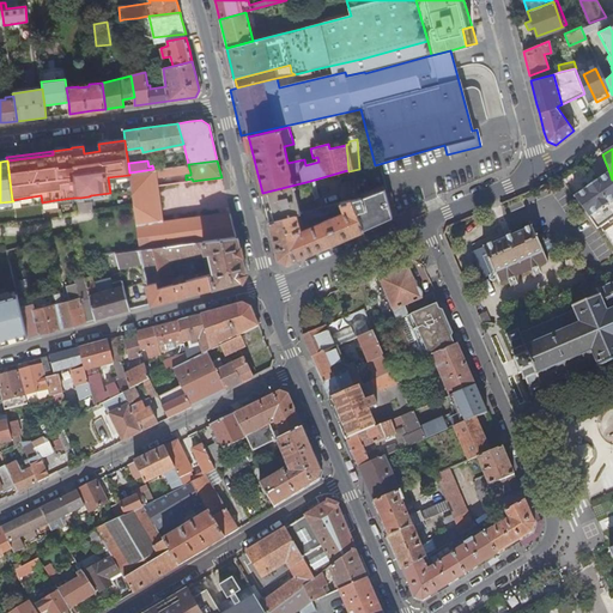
[(236,236),(230,213),(162,222),(156,177),(180,174),(180,165),(153,169),(129,173),(129,175),(131,182),(134,206),(140,249),(236,236)]
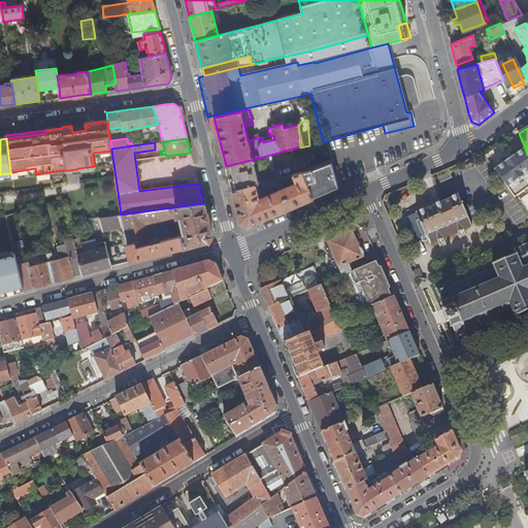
[(325,150),(323,142),(309,145),(300,147),(302,156),(325,150)]
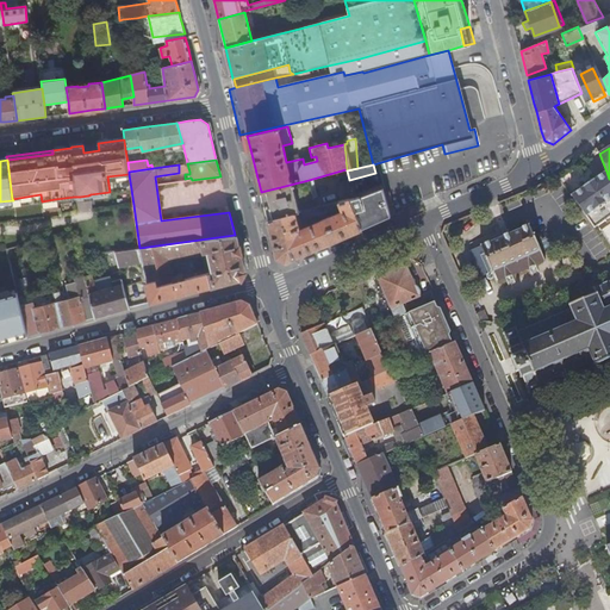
[(585,187),(572,197),(585,216),(595,230),(609,251),(609,179),(607,172),(593,181),(595,182),(586,188),(585,187)]
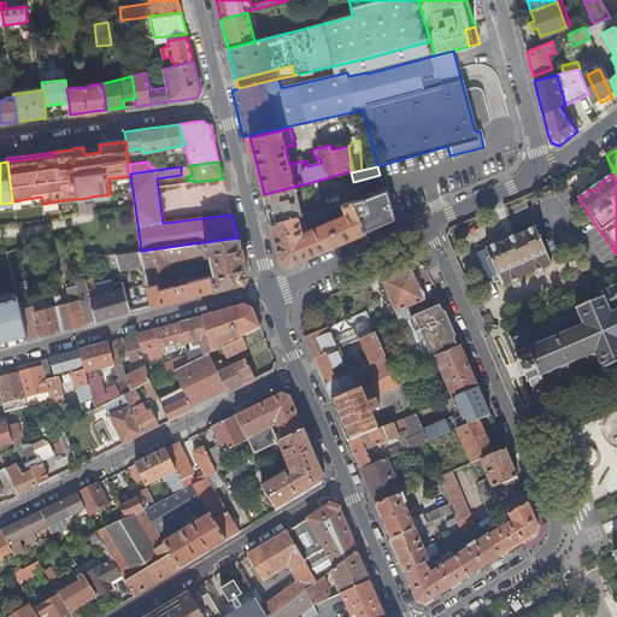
[(362,199),(357,181),(342,186),(345,194),(342,194),(345,205),(353,203),(362,200),(362,199)]
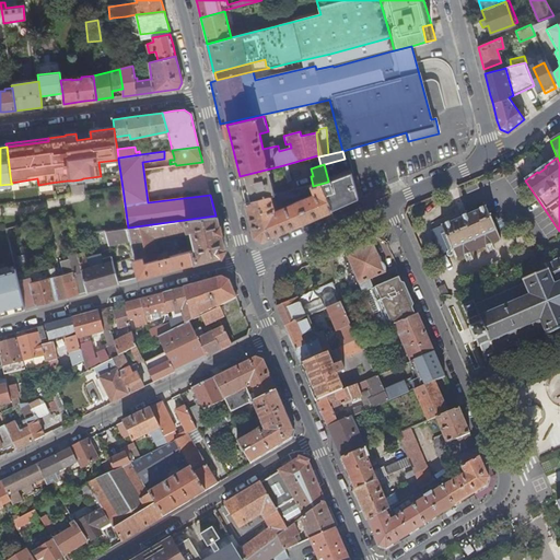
[(283,165),(240,176),(244,193),(246,202),(275,196),(272,187),(288,184),(283,165)]
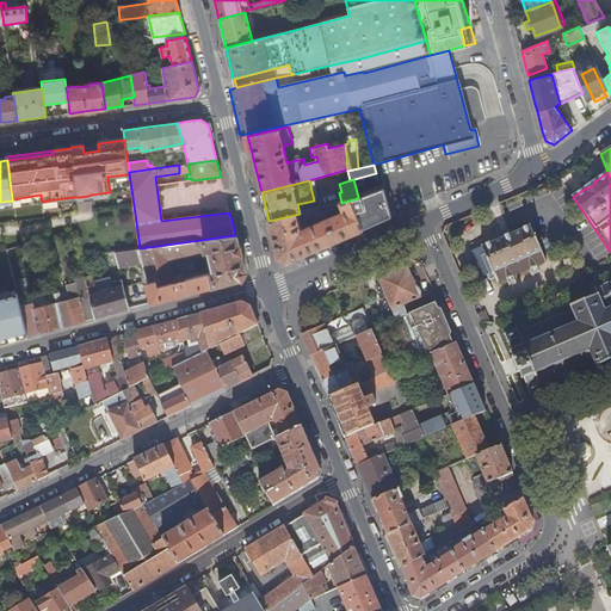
[(386,195),(384,191),(374,193),(377,208),(363,214),(362,204),(358,198),(350,201),(363,229),(382,221),(392,216),(388,203),(386,195)]
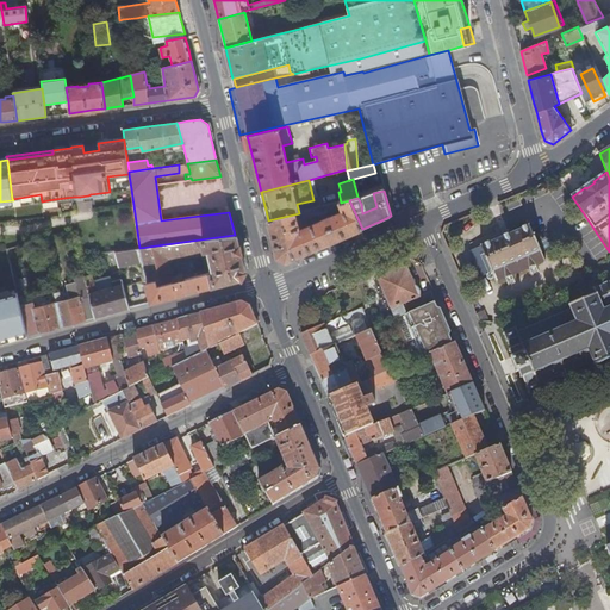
[(390,192),(385,194),(387,203),(391,216),(396,215),(390,192)]
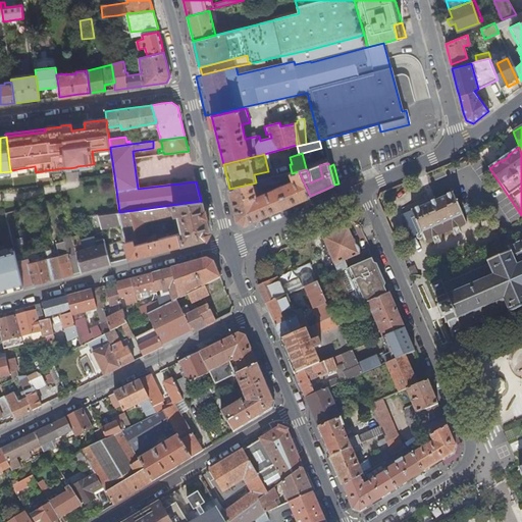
[(11,171),(11,175),(36,172),(35,166),(10,170),(11,171)]
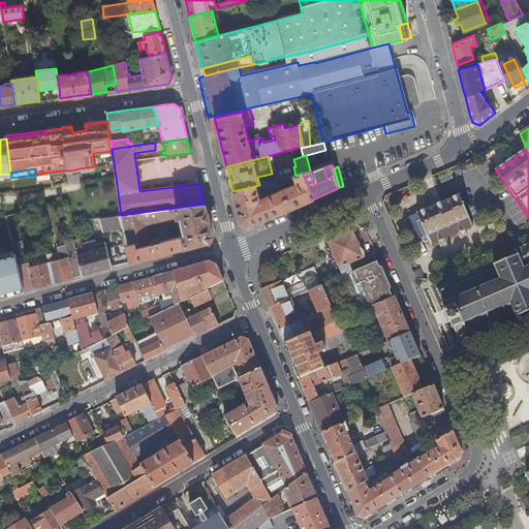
[(292,208),(307,201),(314,198),(303,174),(296,176),(259,185),(232,191),(241,223),(248,227),(292,208)]
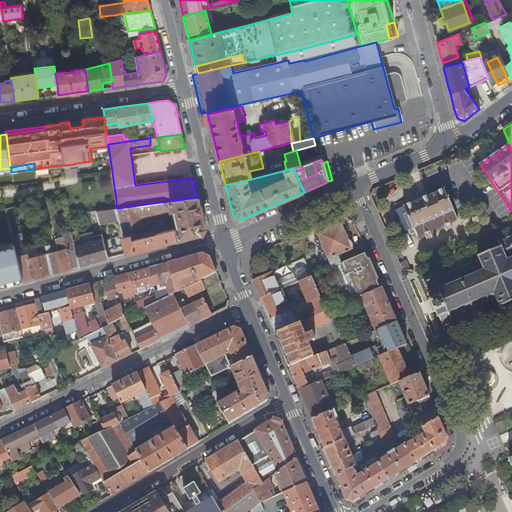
[(417,237),(458,220),(455,213),(445,190),(432,195),(425,198),(395,212),(404,233),(413,229),(417,237)]
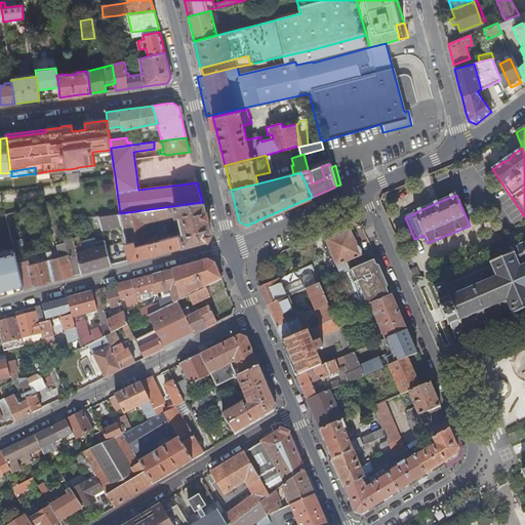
[(121,225),(130,259),(206,239),(209,233),(202,202),(120,213),(98,216),(102,230),(121,225)]
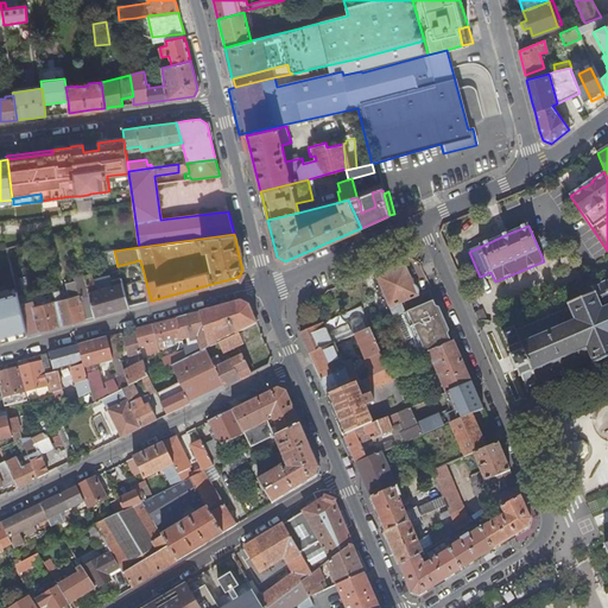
[(388,308),(393,318),(403,315),(434,302),(429,291),(418,296),(418,295),(419,292),(418,290),(417,287),(416,286),(413,285),(405,265),(375,278),(388,308)]
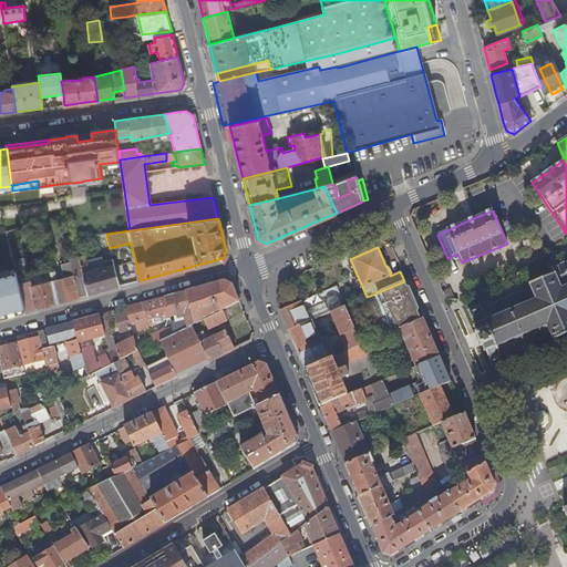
[(80,261),(79,257),(70,259),(70,263),(61,265),(62,270),(50,272),(51,276),(51,278),(57,303),(74,299),(88,295),(80,261)]
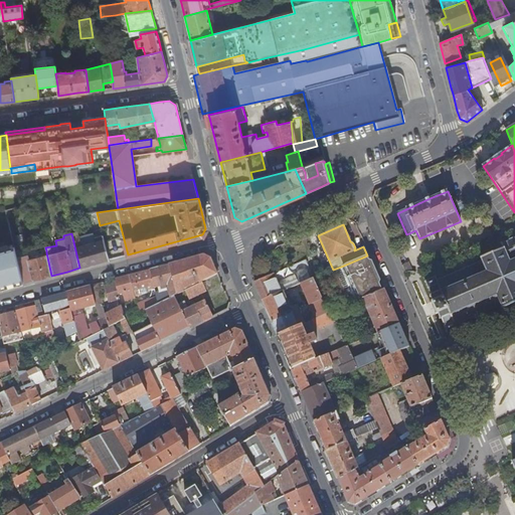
[(95,264),(109,260),(103,235),(94,237),(95,242),(88,244),(87,242),(82,243),(80,236),(72,237),(79,268),(95,264)]
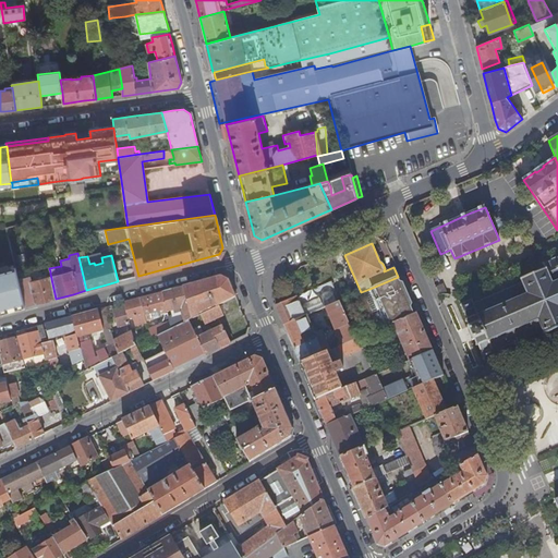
[(356,282),(344,255),(342,256),(354,283),(356,282)]
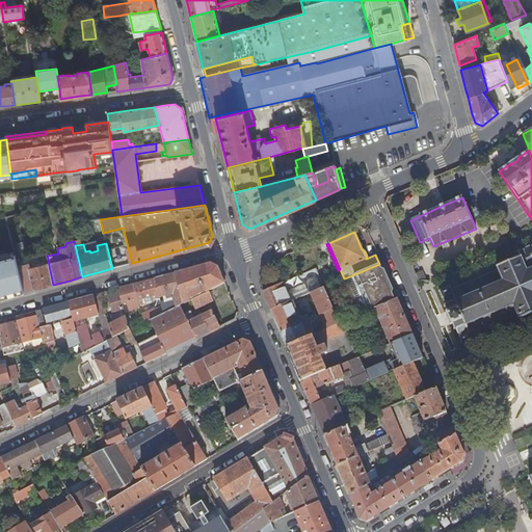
[(531,244),(528,246),(527,246),(527,247),(519,250),(517,250),(516,250),(517,253),(519,257),(509,261),(509,260),(507,261),(508,261),(499,265),(498,265),(497,265),(497,266),(497,268),(498,267),(499,270),(489,273),(488,273),(488,274),(480,277),(478,277),(479,278),(471,282),(471,281),(469,282),(470,283),(461,286),(461,285),(460,286),(460,287),(451,290),(450,288),(451,287),(450,286),(448,287),(441,290),(439,290),(440,292),(442,296),(442,298),(443,298),(446,306),(444,306),(445,308),(447,312),(446,312),(447,314),(448,314),(449,317),(451,322),(451,324),(452,324),(454,328),(453,328),(454,329),(456,329),(458,336),(459,338),(461,342),(460,343),(461,344),(462,344),(463,344),(463,343),(471,340),(472,340),(473,338),(472,338),(471,335),(479,331),(481,331),(480,330),(488,327),(488,328),(490,327),(489,326),(498,323),(498,324),(500,323),(499,323),(507,319),(507,320),(509,319),(517,315),(519,317),(519,318),(519,319),(520,319),(521,319),(521,318),(530,314),(530,315),(531,314),(531,313),(531,244)]
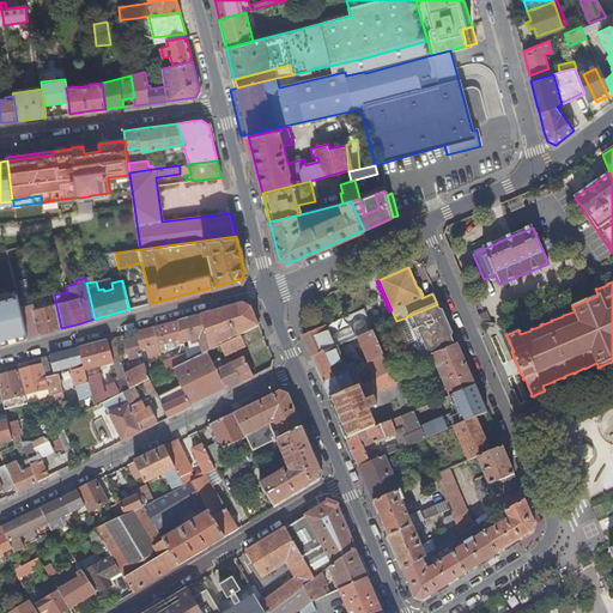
[(38,287),(18,291),(18,292),(28,332),(29,337),(47,332),(61,328),(55,301),(55,298),(54,295),(53,287),(38,291),(38,287)]
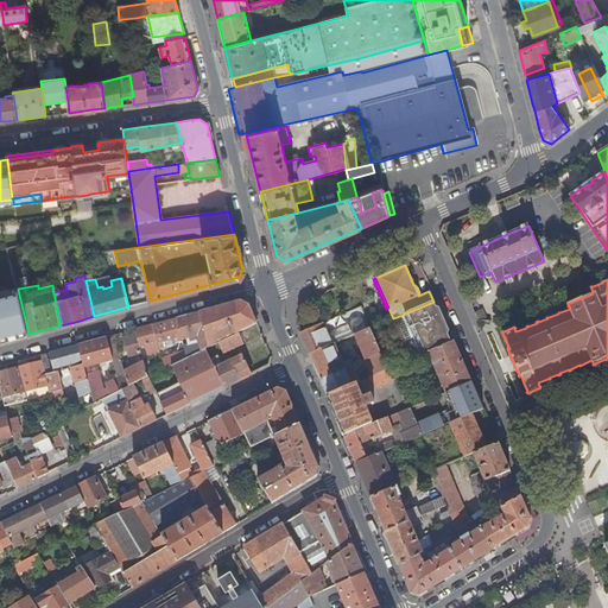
[(0,333),(7,331),(8,334),(27,329),(18,290),(0,293),(0,333)]
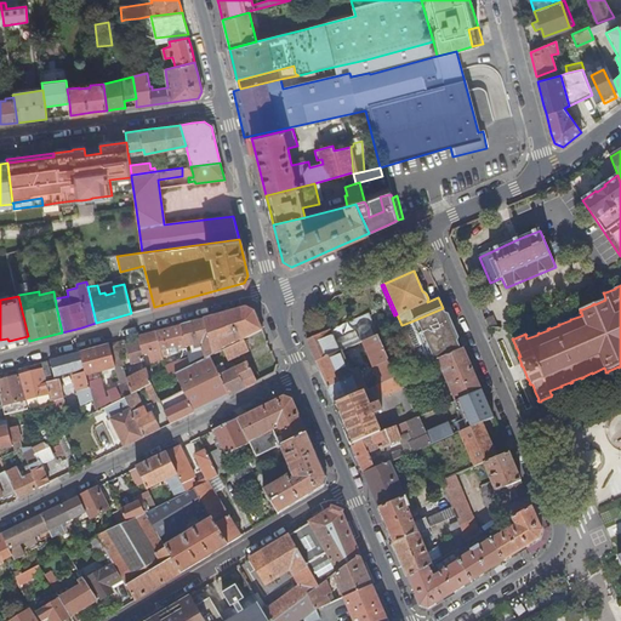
[(223,314),(203,320),(212,357),(221,352),(218,343),(223,342),(222,336),(218,336),(217,334),(232,328),(239,343),(241,342),(262,331),(254,313),(245,308),(223,314)]
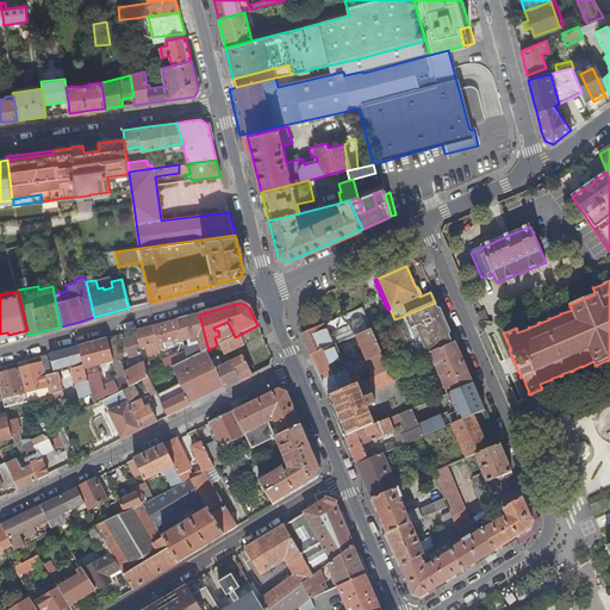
[(443,323),(435,303),(404,316),(422,358),(430,354),(453,343),(443,323)]
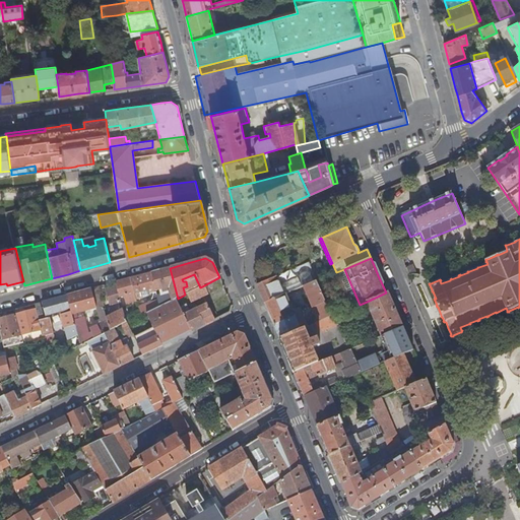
[(308,263),(296,268),(304,286),(316,281),(308,263)]
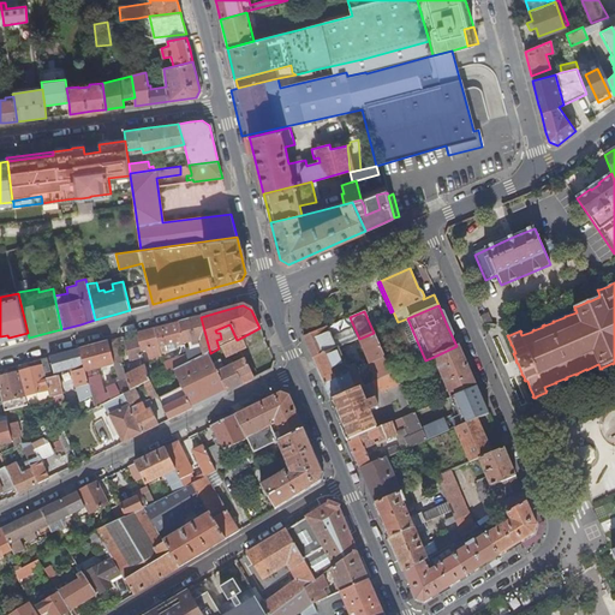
[(481,320),(484,327),(494,327),(489,316),(481,320)]
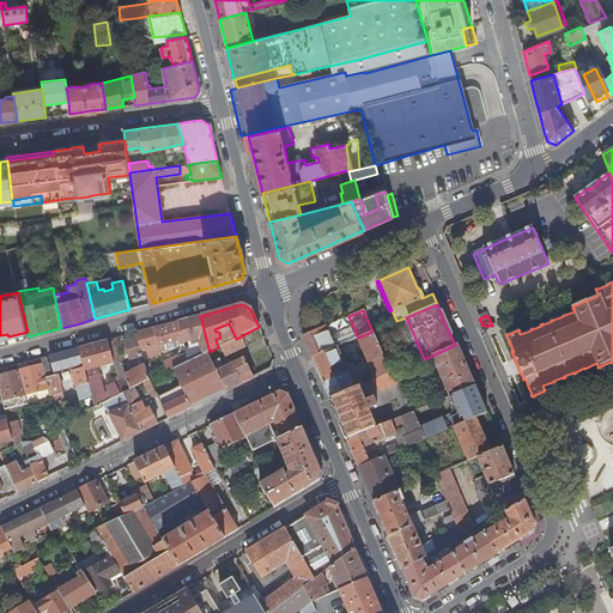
[(189,319),(177,322),(183,344),(198,340),(200,351),(186,356),(188,363),(207,353),(210,352),(200,316),(189,319)]
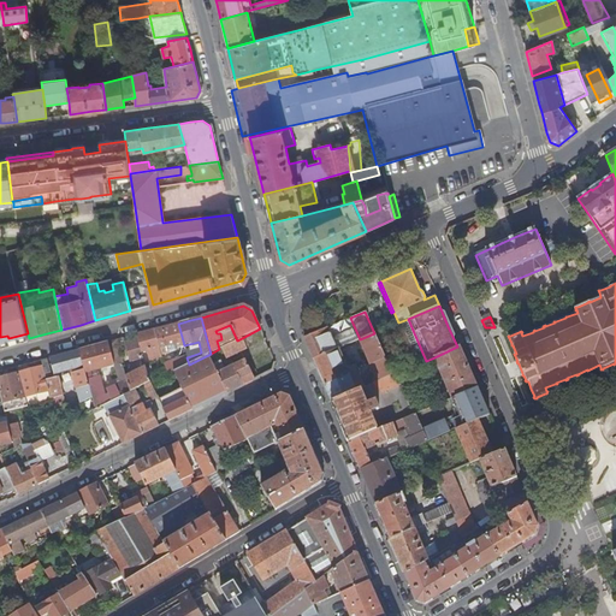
[(308,351),(312,360),(338,349),(359,339),(360,339),(350,318),(302,338),(308,351)]
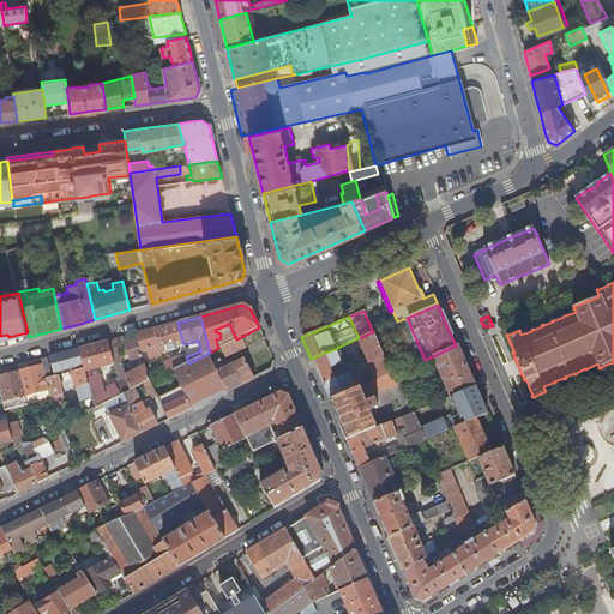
[(166,326),(154,329),(160,348),(173,344),(174,348),(184,344),(178,323),(166,326)]
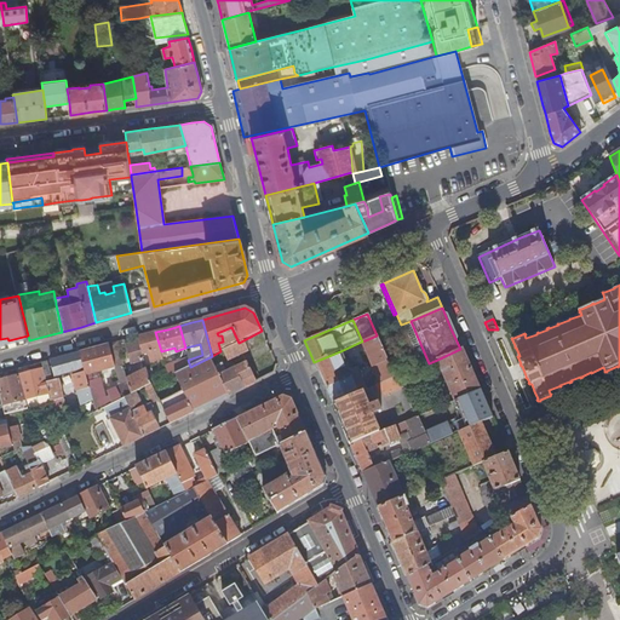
[(161,351),(155,332),(147,334),(137,338),(142,356),(148,355),(150,365),(164,361),(161,351)]
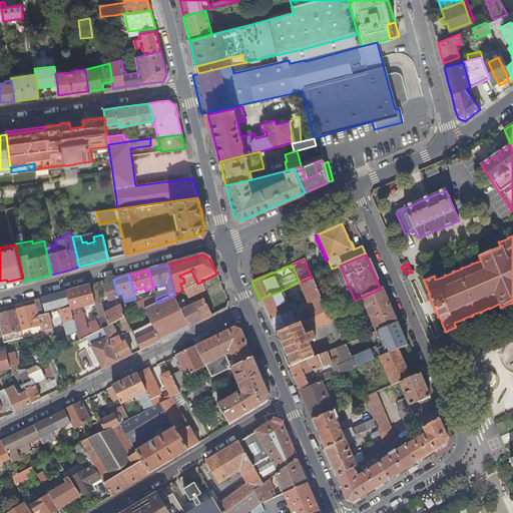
[(8,286),(24,282),(23,278),(7,282),(8,286)]
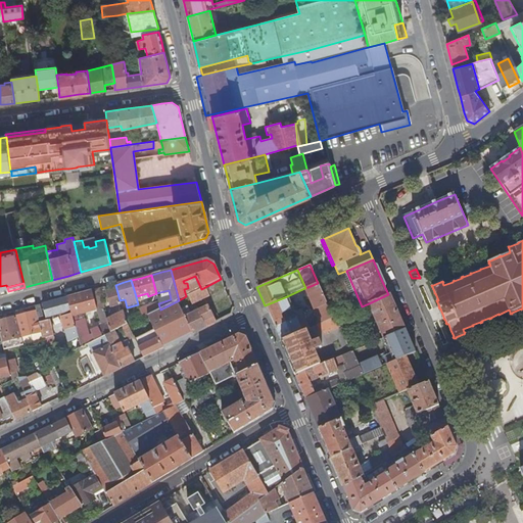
[(304,288),(320,324),(333,319),(318,283),(305,288),(304,288)]
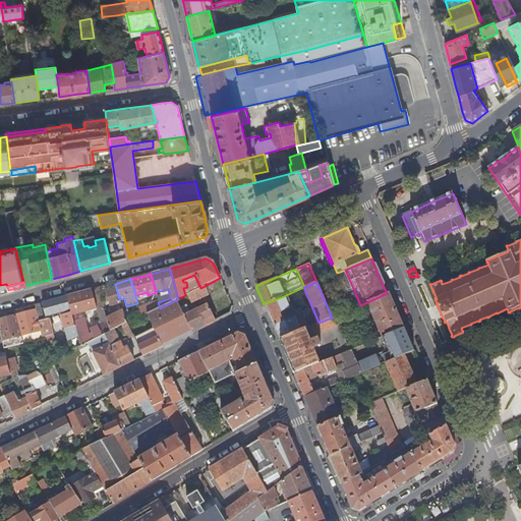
[(208,296),(203,287),(200,288),(186,295),(191,303),(208,296)]
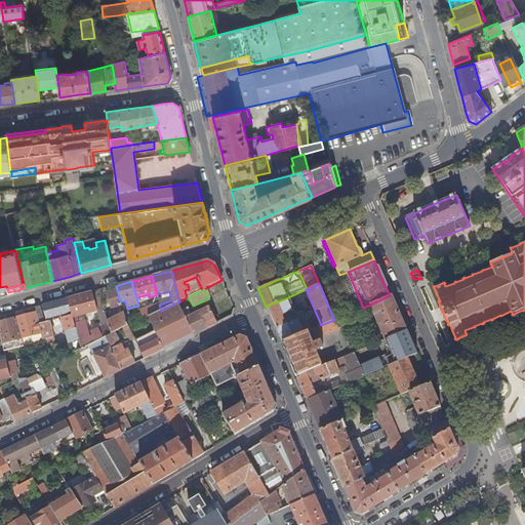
[(111,309),(121,306),(116,291),(107,294),(111,309)]
